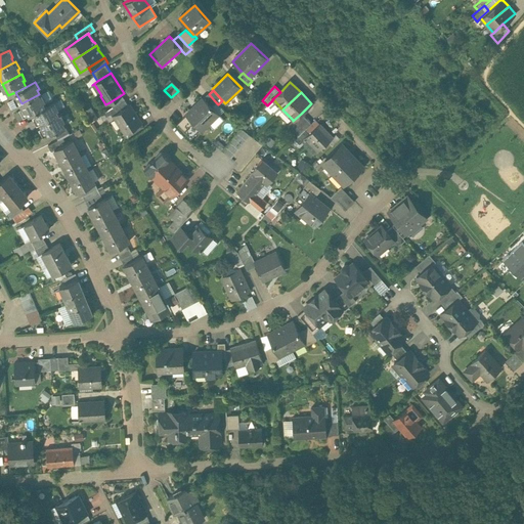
[(39,94),(22,103),(29,116),(35,112),(46,106),(43,101),(45,100),(41,93),(39,94)]
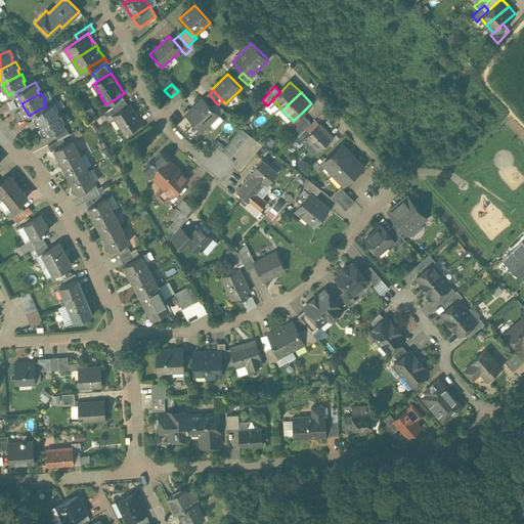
[(209,94),(208,93),(203,98),(212,106),(216,102),(209,94)]
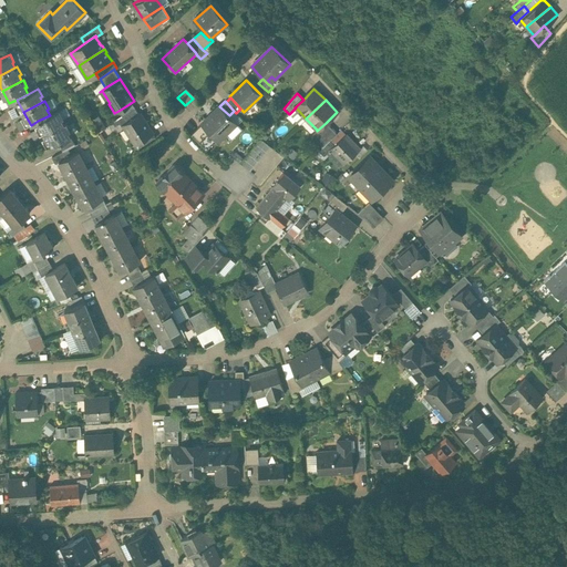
[(131,103),(119,111),(122,116),(135,109),(131,103)]
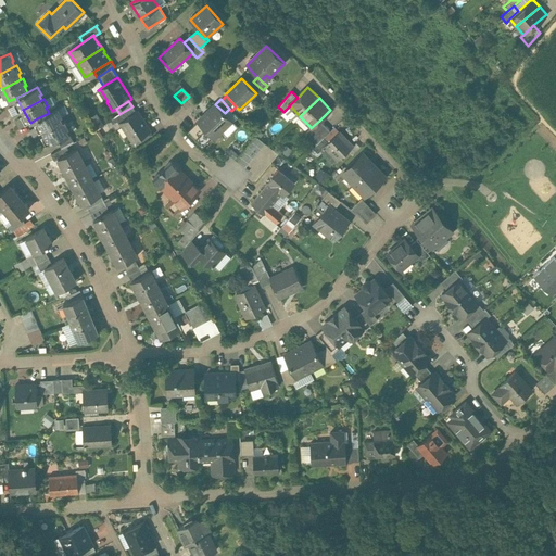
[(215,104),(215,103),(197,122),(198,122),(212,137),(214,139),(231,121),(232,121),(225,113),(215,104)]
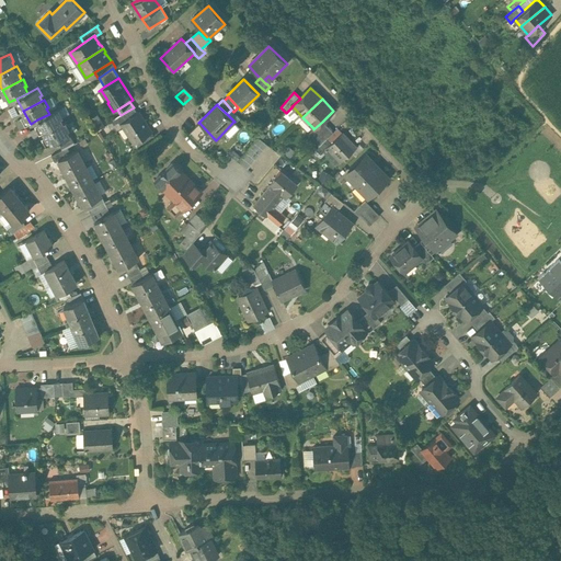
[(134,107),(121,115),(125,121),(137,113),(134,107)]
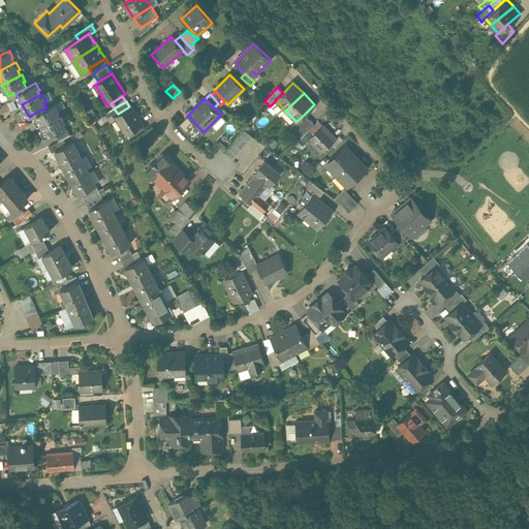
[(47,107),(35,113),(41,125),(60,115),(58,111),(59,110),(55,102),(47,107)]
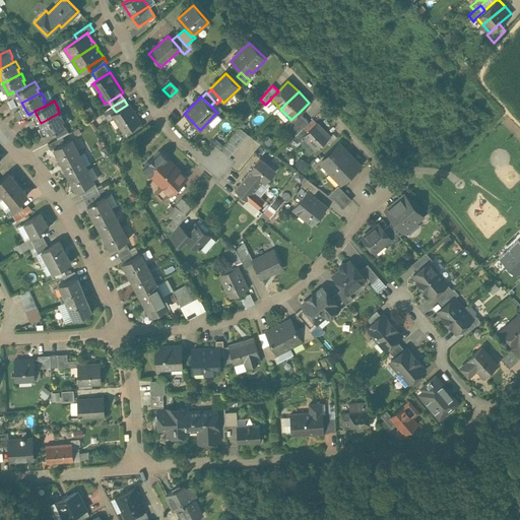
[(127,105),(116,112),(112,114),(124,132),(140,122),(128,104),(127,105)]
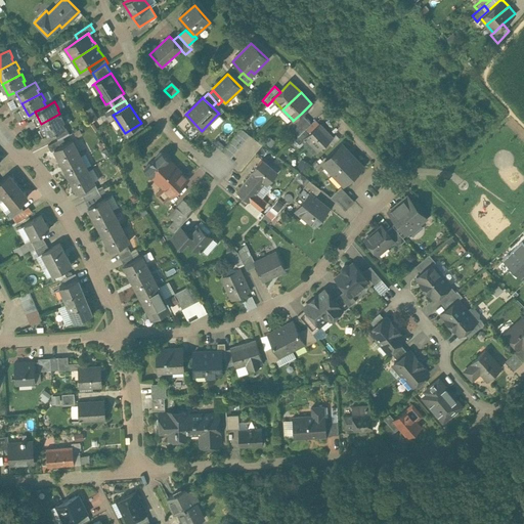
[(59,114),(41,124),(48,135),(54,132),(66,126),(62,121),(64,121),(61,113),(59,114)]
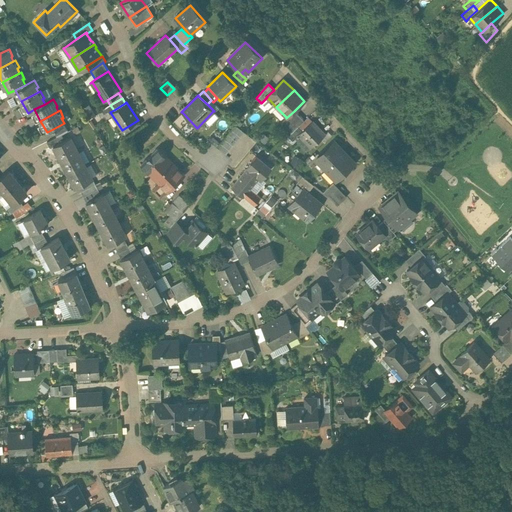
[(294,111),(286,118),(286,117),(280,123),(291,134),(298,127),(304,121),(294,111)]
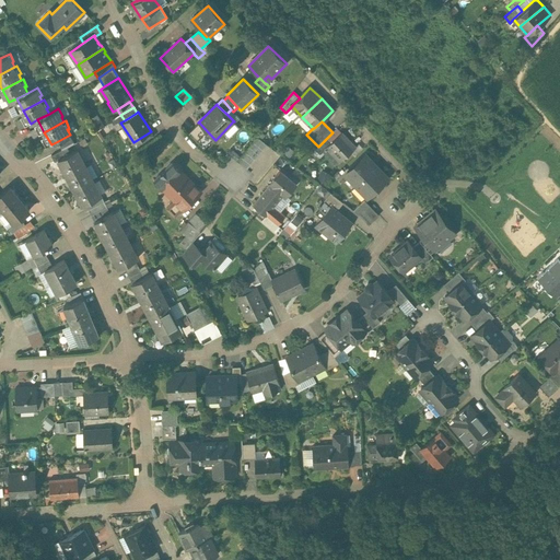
[(213,138),(199,123),(189,132),(203,147),(213,138)]
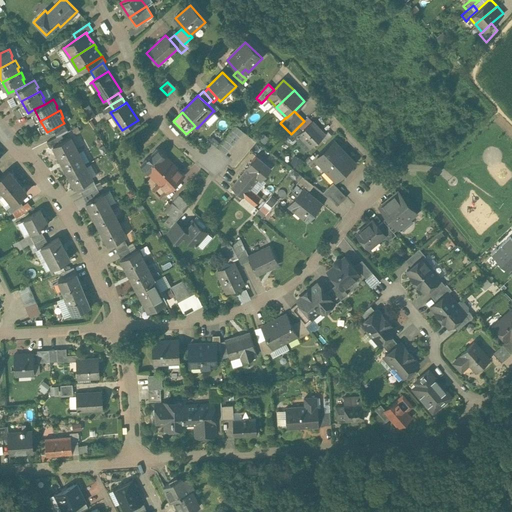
[(302,131),(298,134),(299,135),(311,147),(325,134),(312,121),(302,131)]
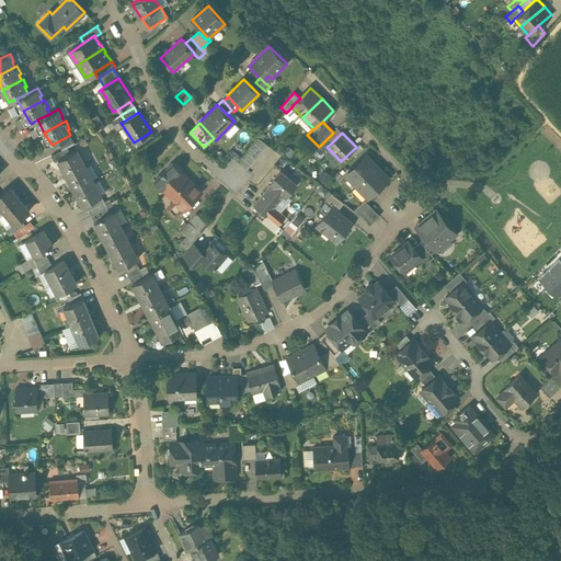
[(70,135),(58,141),(63,149),(67,147),(72,144),(75,142),(70,135)]
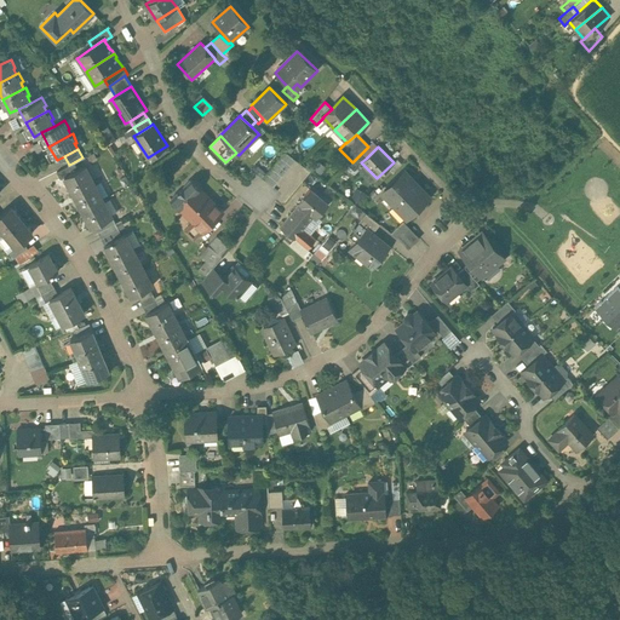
[(285,151),(263,178),(274,188),(296,161),(285,151)]
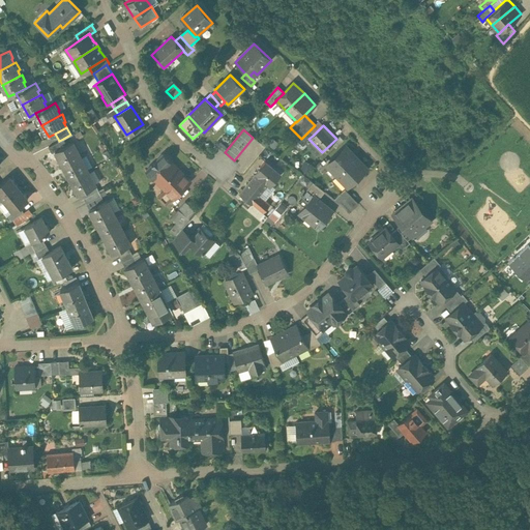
[(301,139),(298,142),(302,146),(310,140),(308,139),(313,136),(308,131),(301,139)]
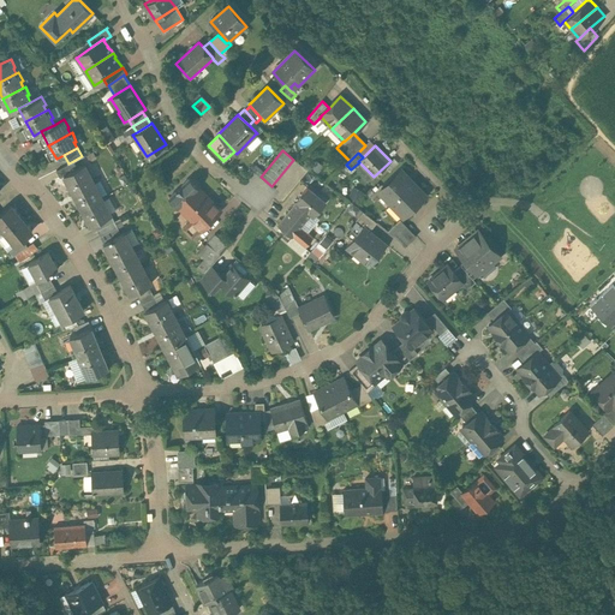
[(69,163),(57,169),(60,177),(64,174),(77,167),(73,161),(69,163)]
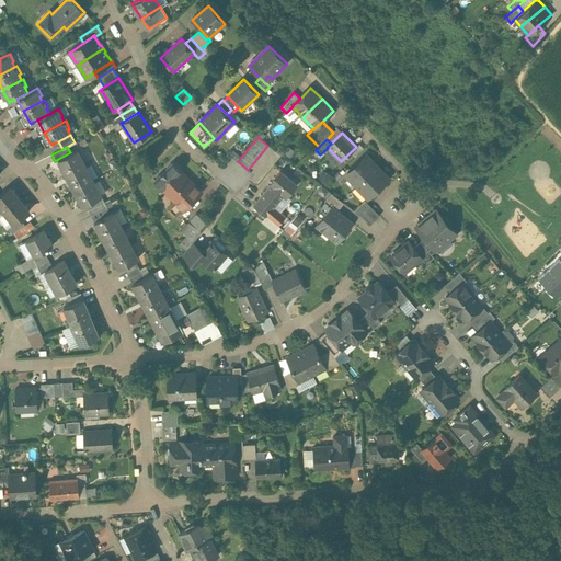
[(70,152),(58,159),(66,174),(86,164),(77,149),(70,152)]
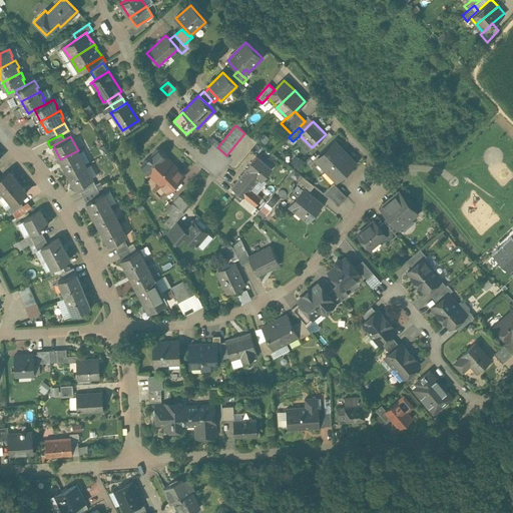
[(335,143),(318,159),(317,160),(326,170),(345,152),(341,148),(342,147),(336,141),(335,142),(335,143)]
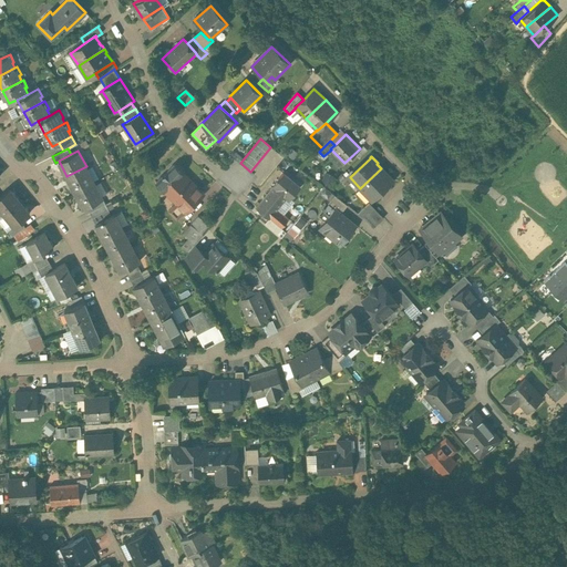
[(184,173),(175,163),(155,182),(165,191),(177,203),(169,210),(179,220),(188,213),(186,210),(204,193),(183,173),(184,173)]
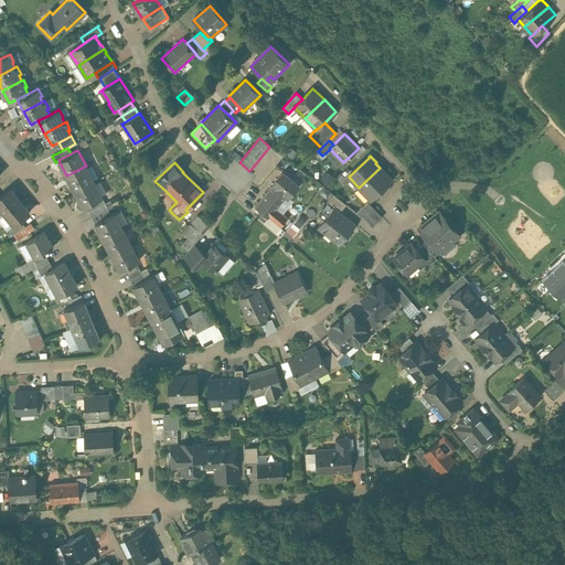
[(86,166),(66,176),(75,191),(94,181),(86,166)]
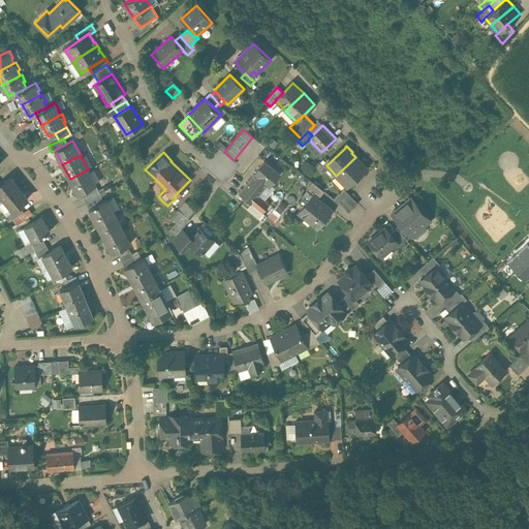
[(355,157),(336,176),(346,186),(347,185),(365,167),(366,167),(360,160),(360,161),(355,157)]
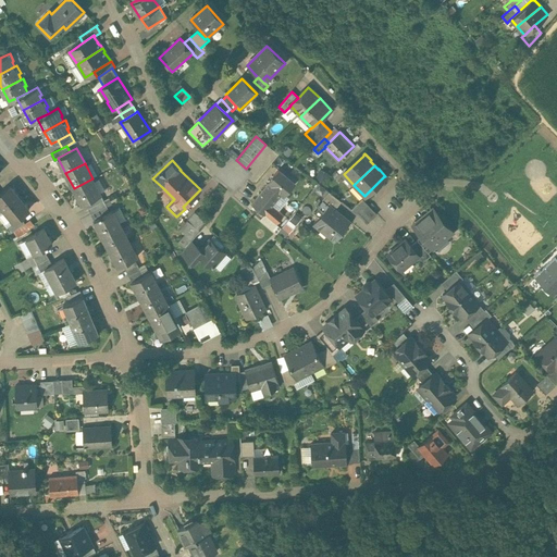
[(295,183),(279,170),(269,182),(283,193),(285,195),(295,183)]
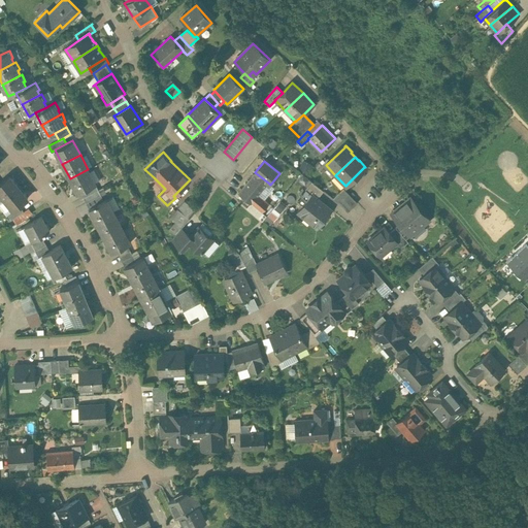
[(311,165),(303,163),(300,172),(308,175),(311,165)]
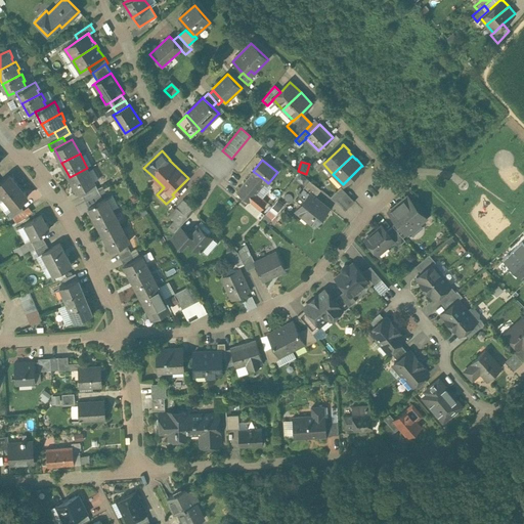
[(87,168),(70,177),(77,191),(94,182),(95,182),(87,168)]
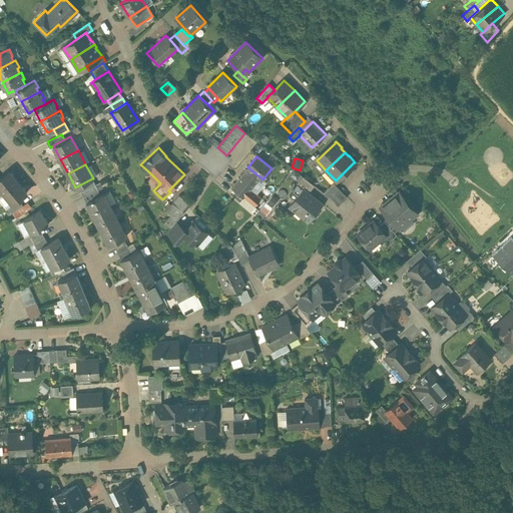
[(247,167),(231,187),(243,197),(250,189),(254,184),(261,177),(247,167)]
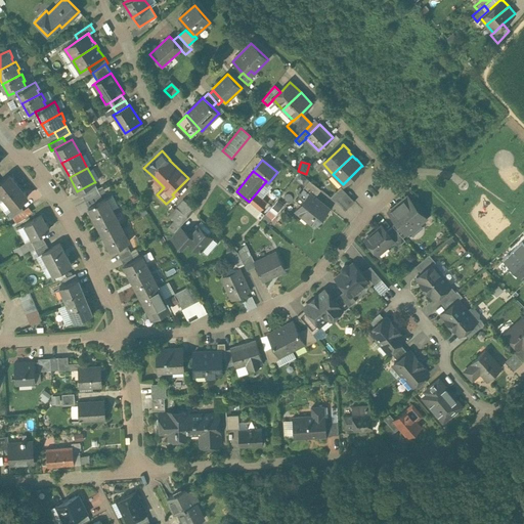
[(18,185),(9,174),(0,181),(0,192),(4,198),(18,185)]
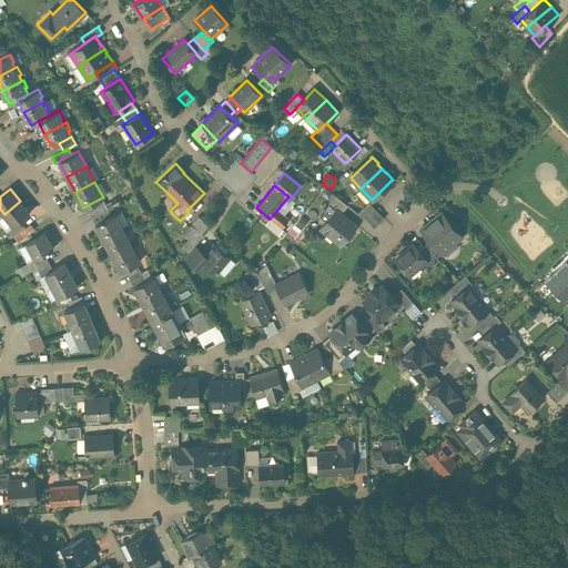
[(348,205),(336,195),(328,204),(330,204),(335,210),(335,209),(342,213),(348,205)]
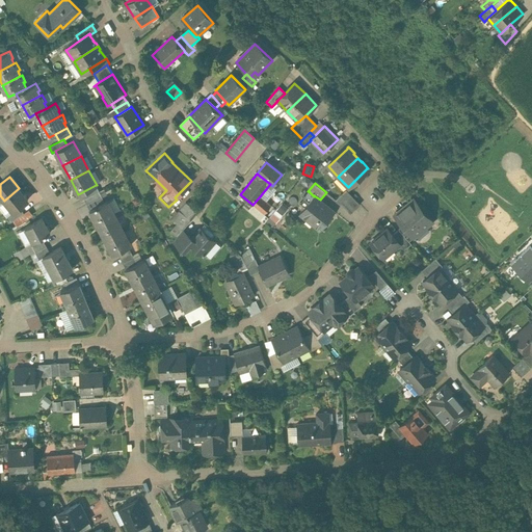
[(96,185),(78,194),(81,201),(84,198),(99,191),(97,185),(96,185)]
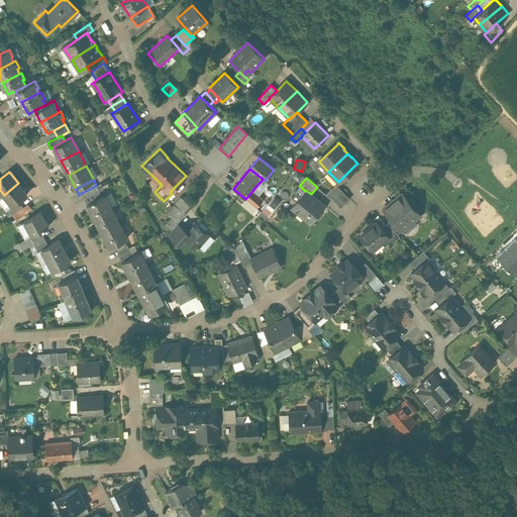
[(18,183),(4,195),(12,205),(18,201),(27,194),(18,183)]
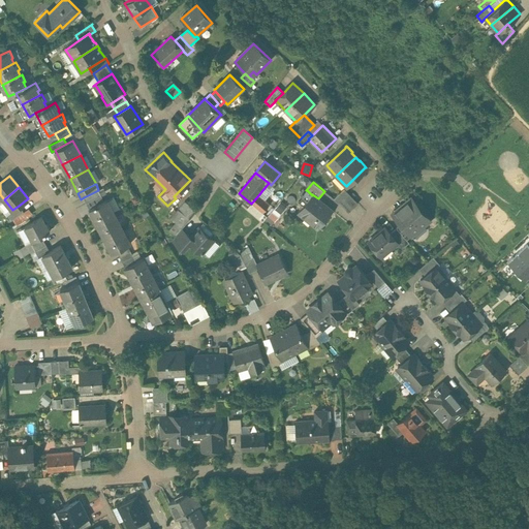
[(344,188),(334,198),(339,203),(343,197),(348,193),(344,188)]
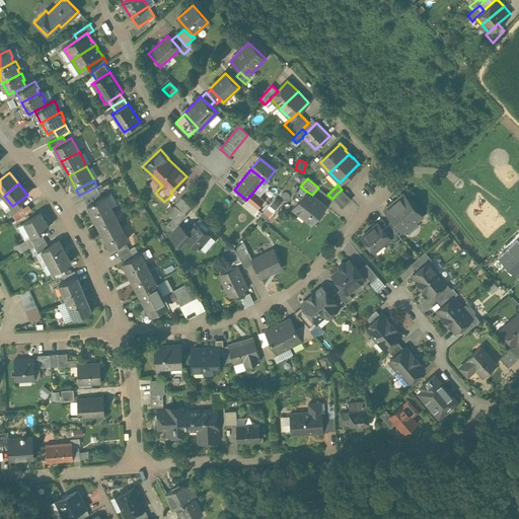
[(96,187),(82,194),(84,200),(99,192),(96,187)]
